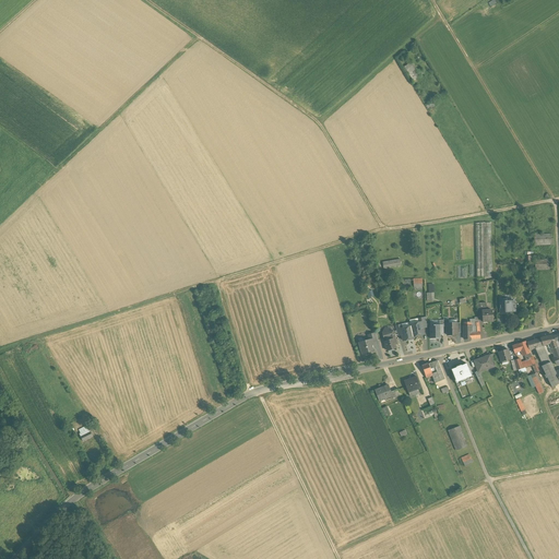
[(406,70),(414,82),(421,78),(414,66),(406,70)]
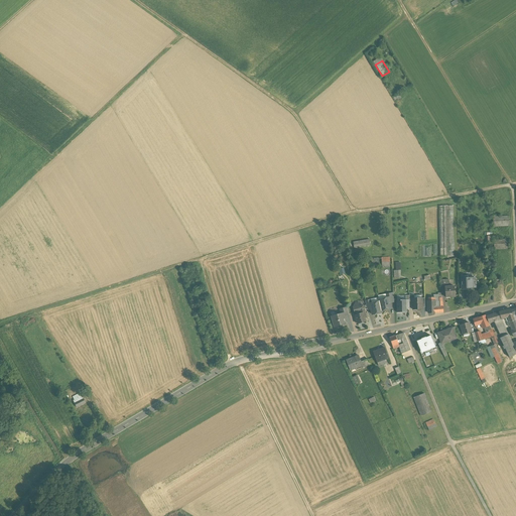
[(454,206),(439,207),(440,257),(454,256),(454,206)]
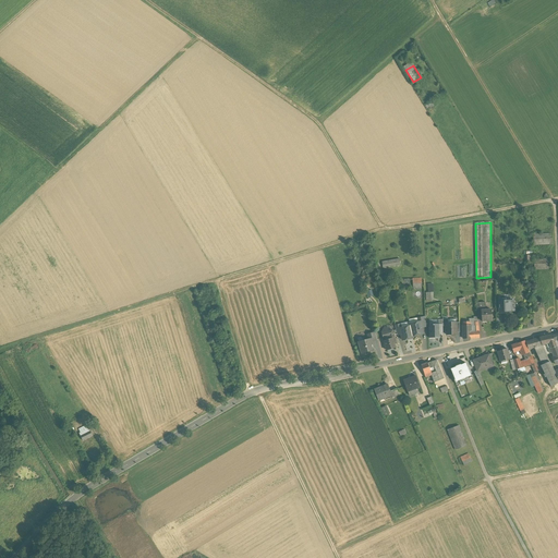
[(549,234),(533,234),(534,245),(550,244),(549,234)]
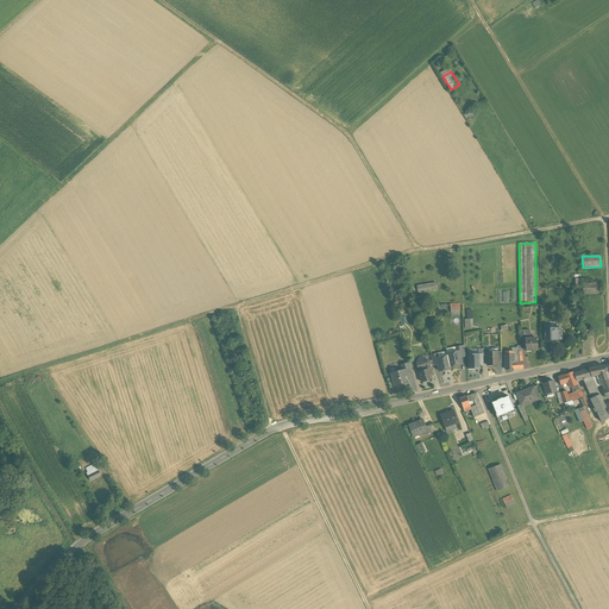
[(435,283),(416,287),(418,294),(437,290),(435,283)]
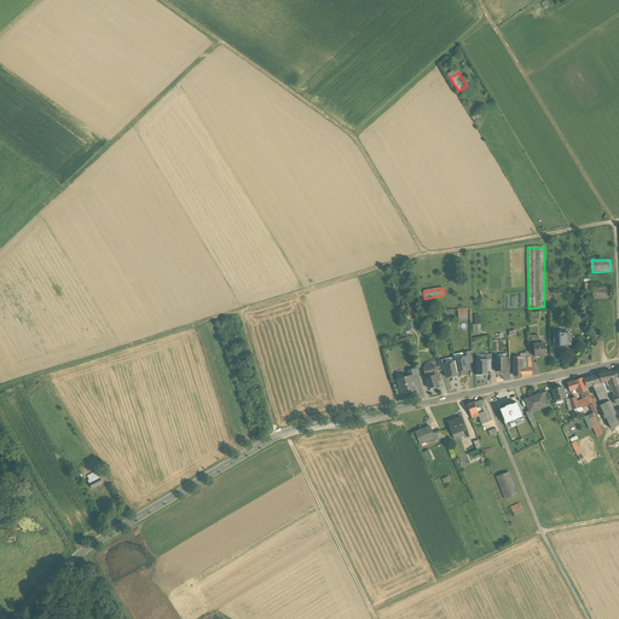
[(611,288),(593,289),(593,299),(612,299),(611,288)]
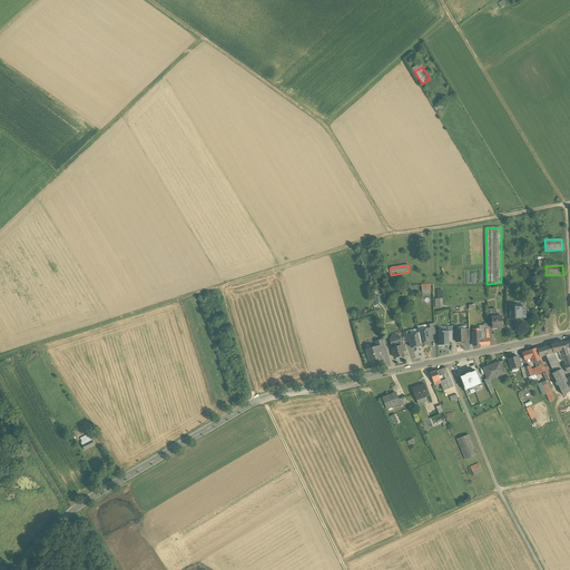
[(438,291),(439,298),(435,298),(436,307),(445,307),(444,290),(438,291)]
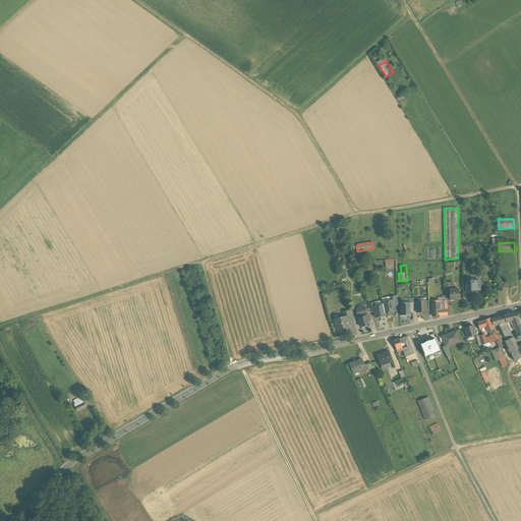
[(474,282),(471,282),(471,280),(466,280),(466,292),(472,292),(472,291),(475,291),(480,290),(480,281),(474,282)]
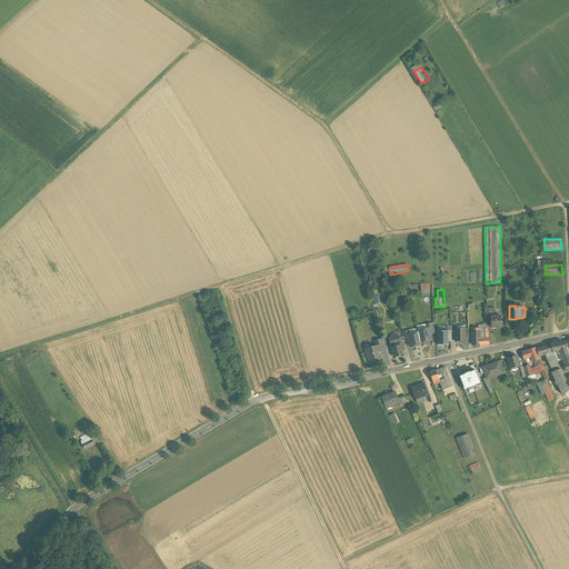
[(495,317),(490,317),(491,328),(501,328),(501,316),(495,317)]
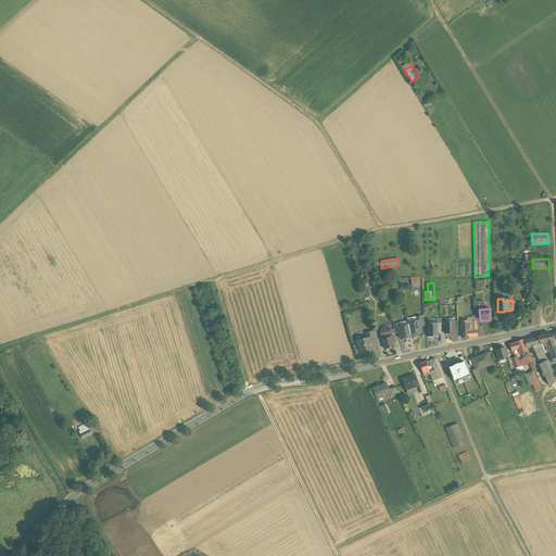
[(425,316),(416,318),(417,321),(418,321),(420,327),(425,326),(425,316)]
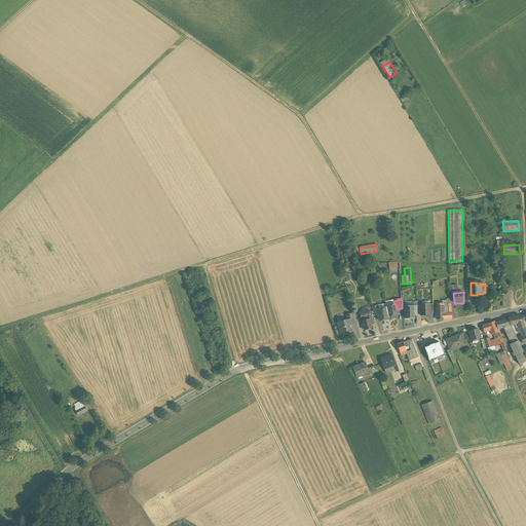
[(395,304),(386,306),(386,308),(388,317),(399,315),(398,309),(396,304),(395,304)]
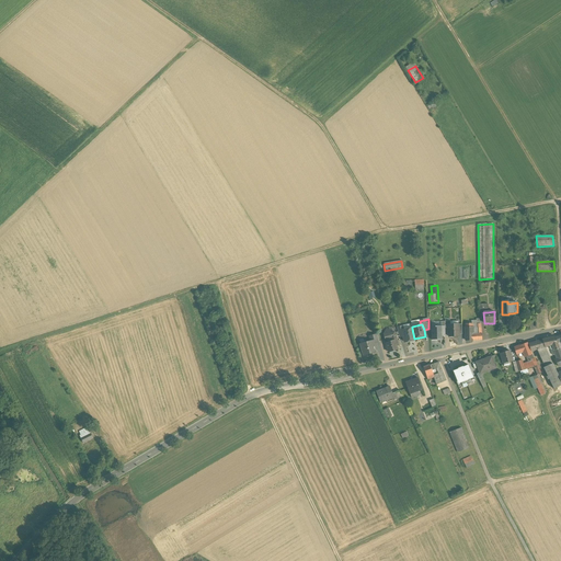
[(459,324),(450,324),(450,325),(448,325),(448,329),(448,336),(459,336),(459,324)]
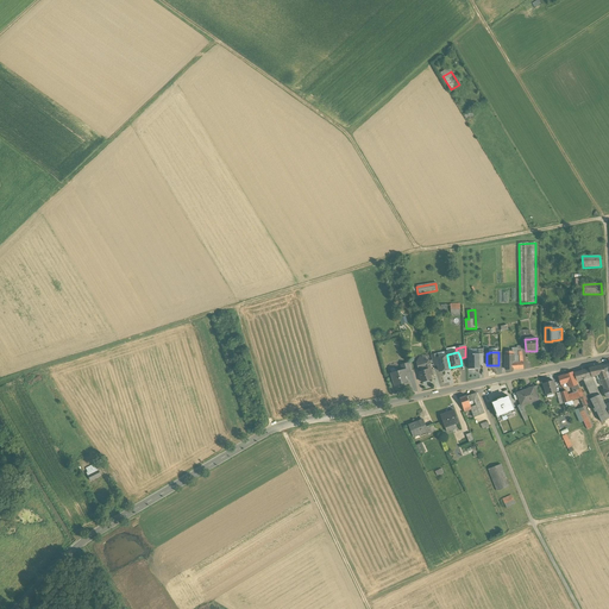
[(479,355),(469,355),(469,370),(481,369),(481,365),(479,355)]
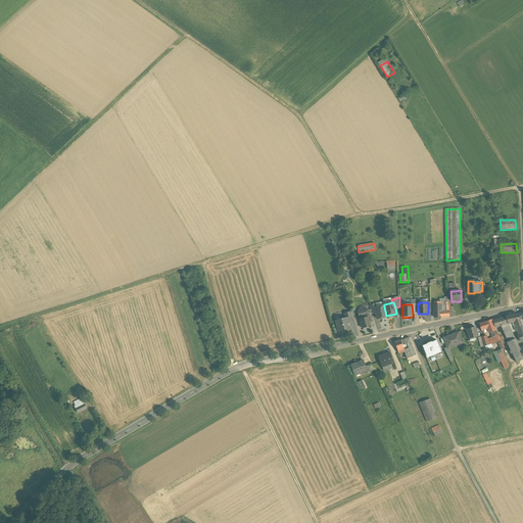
[(377,307),(375,308),(376,314),(377,319),(387,318),(386,316),(384,306),(377,307)]
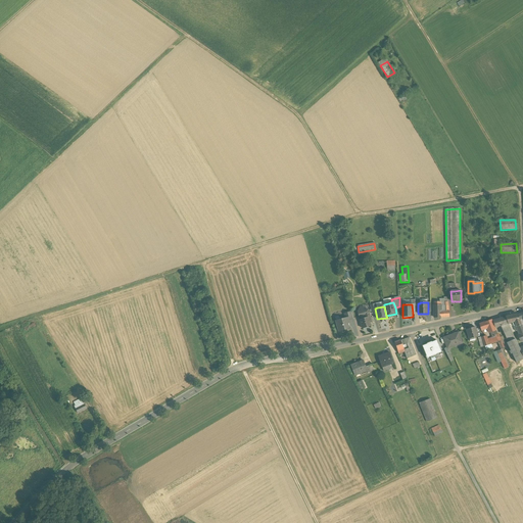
[(359,313),(358,313),(363,329),(371,326),(370,322),(372,322),(368,310),(364,311),(359,313)]
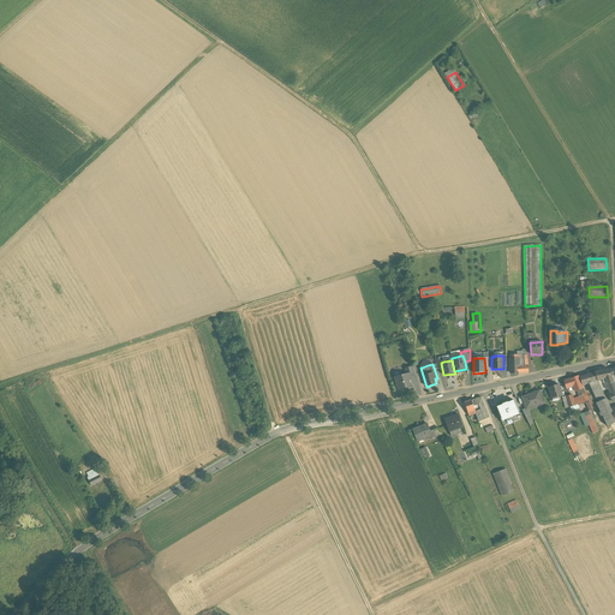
[(413,368),(405,370),(406,375),(407,377),(410,377),(416,375),(413,368)]
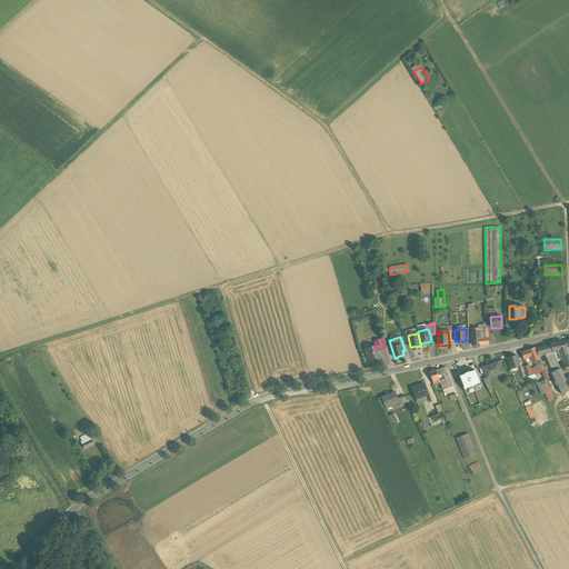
[(562,342),(555,343),(557,351),(558,355),(561,353),(561,356),(567,353),(565,348),(563,342),(562,342)]
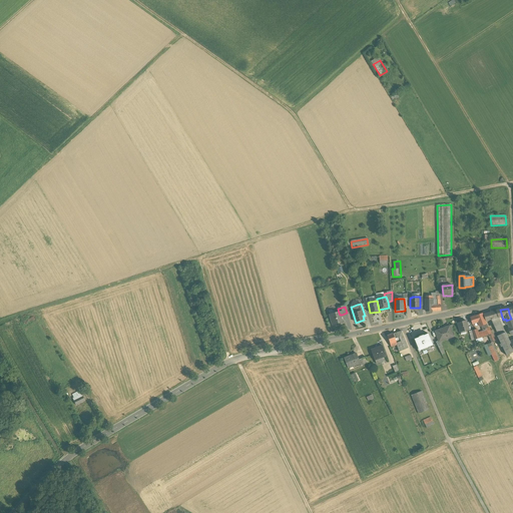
[(496,311),(487,314),(489,321),(493,319),(498,318),(496,311)]
